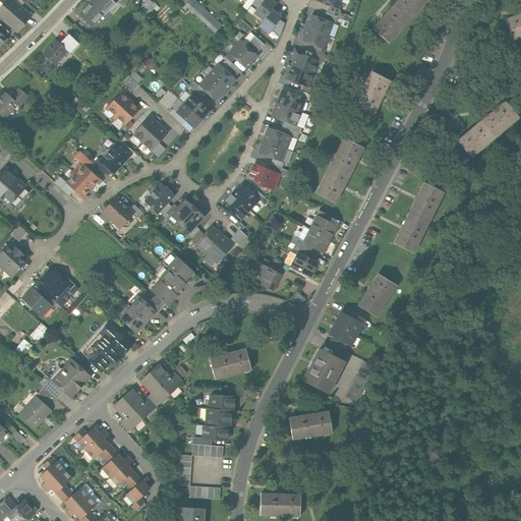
[(5,0),(0,7),(0,18),(17,34),(33,16),(21,7),(20,8),(11,0),(5,0)]
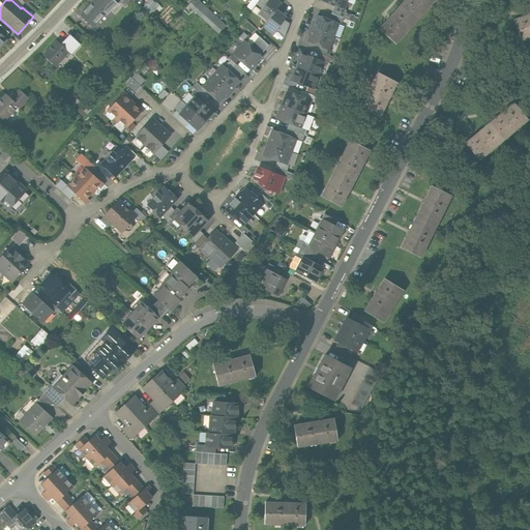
[(94,0),(80,16),(92,28),(106,13),(107,15),(120,0),(122,0),(126,3),(128,0),(94,0)]
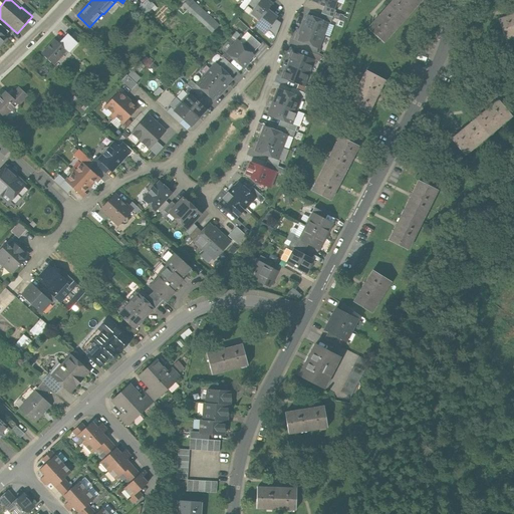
[(149,0),(144,0),(138,8),(146,16),(156,5),(149,0)]
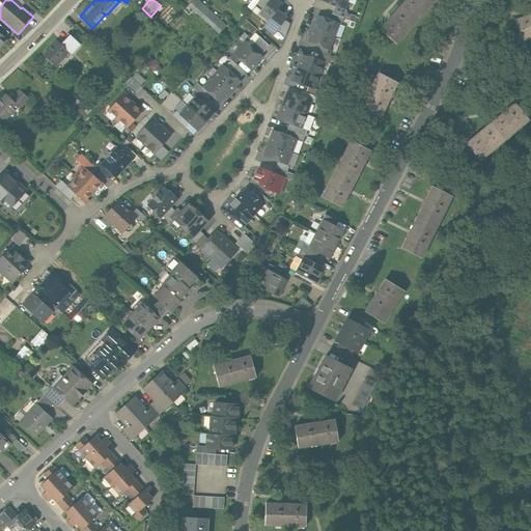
[(256,4),(259,1),(257,0),(252,0),(247,7),(252,10),(256,4)]
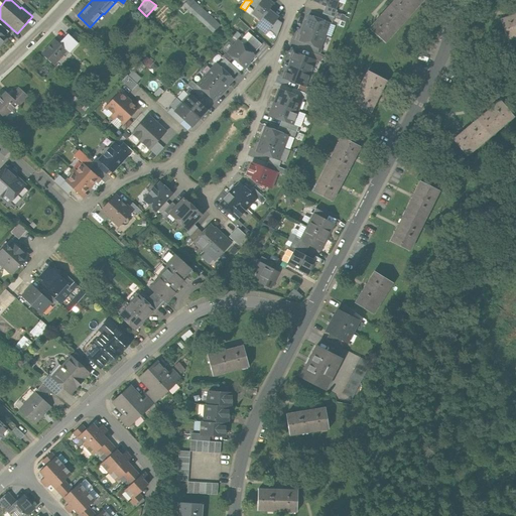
[(255,9),(261,0),(252,0),(252,1),(249,4),(255,9)]
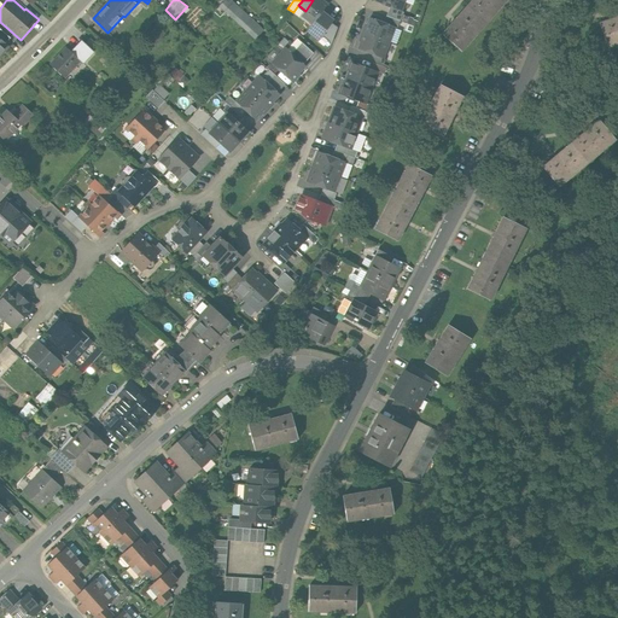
[(327,5),(320,0),(313,0),(305,11),(301,17),(313,25),(322,12),(327,5)]
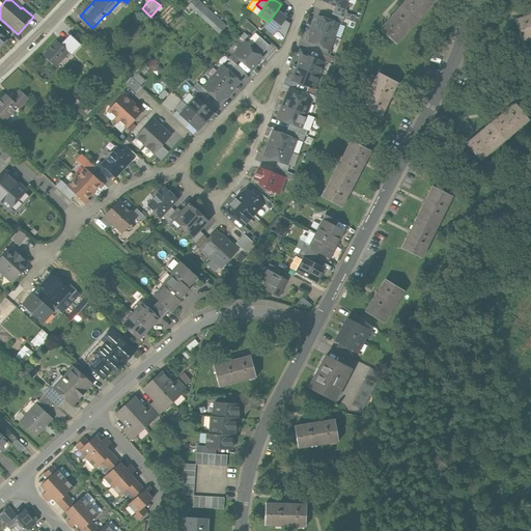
[(323,0),(323,2),(344,10),(347,0),(323,0)]
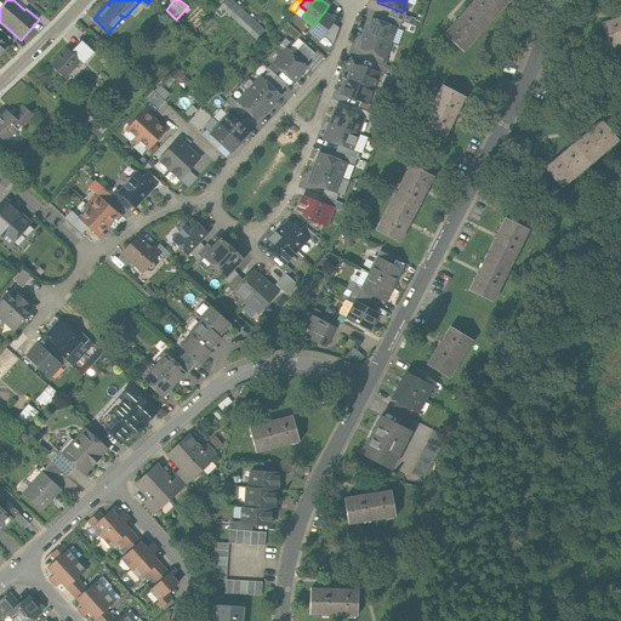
[(510,0),(474,0),(469,7),(489,24),(510,0)]
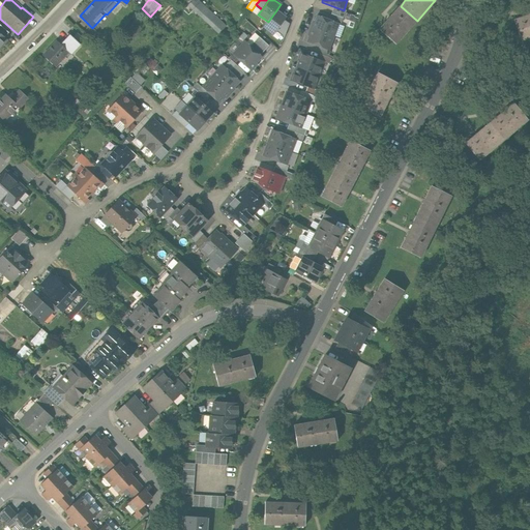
[(229,29),(200,2),(194,9),(223,36),(229,29)]
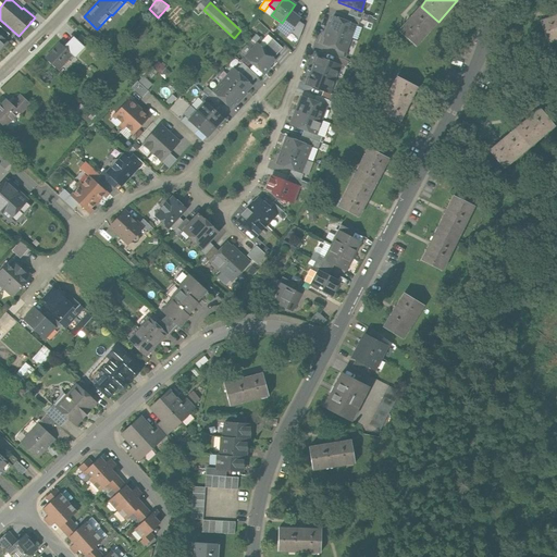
[(421,40),(422,40),(438,22),(421,7),(398,32),(416,47),(421,40)]
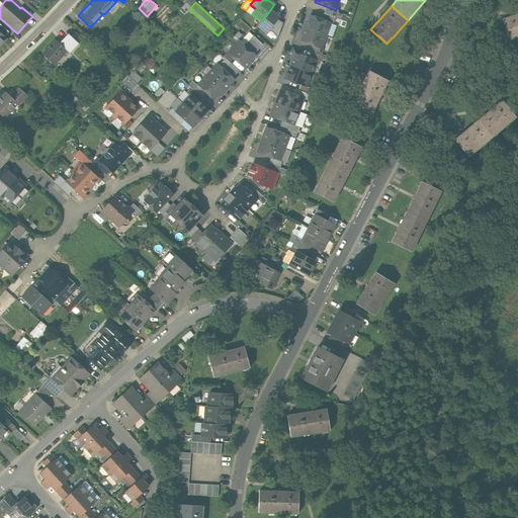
[(324,14),(335,18),(341,20),(343,14),(326,8),(324,14)]
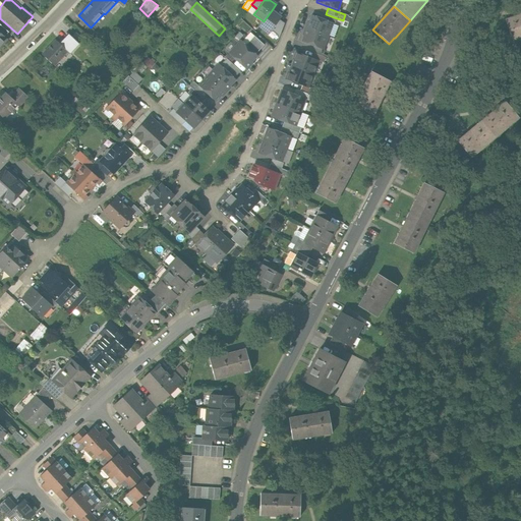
[(281,17),(272,10),(264,21),(258,27),(269,35),(272,31),(279,20),(281,17)]
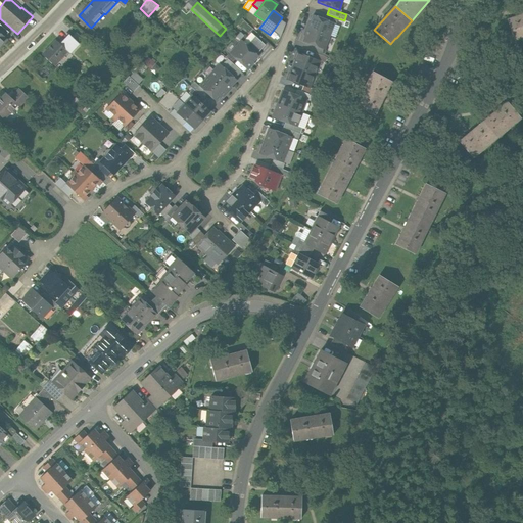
[(325,19),(334,24),(336,24),(338,18),(327,14),(325,19)]
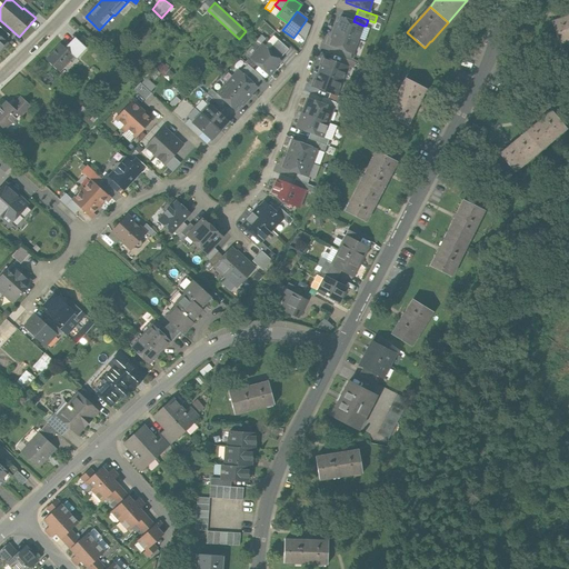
[(568,16),(552,22),(560,43),(568,41),(568,16)]
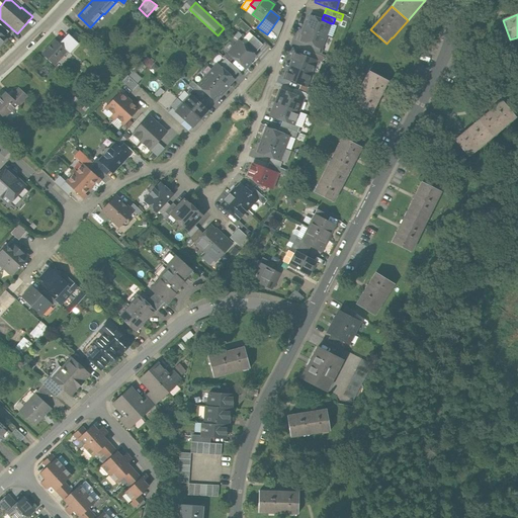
[(322,19),(310,15),(307,24),(305,23),(304,28),(326,36),(331,23),(322,19)]
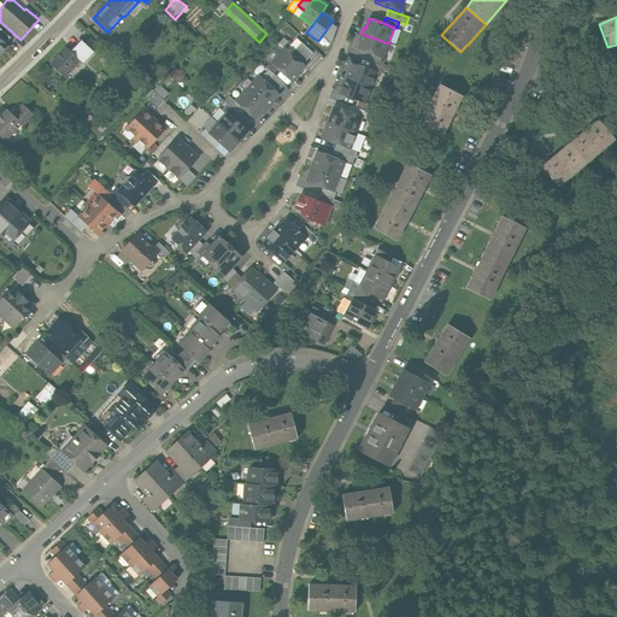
[(322,36),(331,43),(336,29),(330,24),(322,36)]
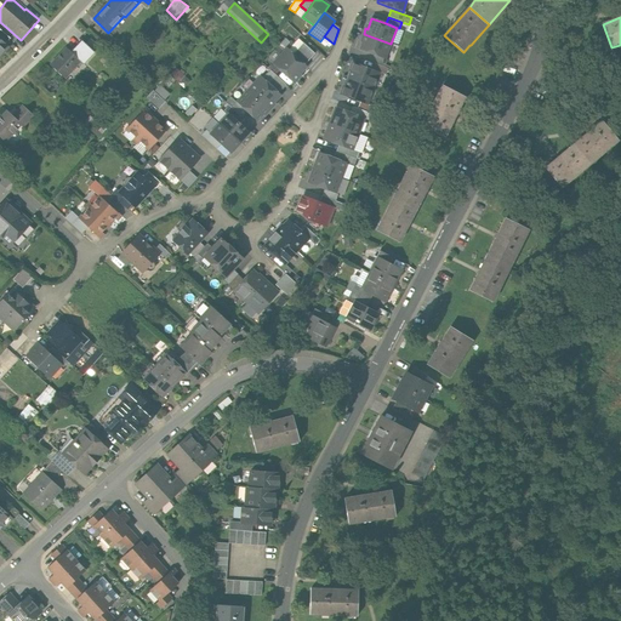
[(0,39),(6,45),(11,39),(0,29),(0,39)]
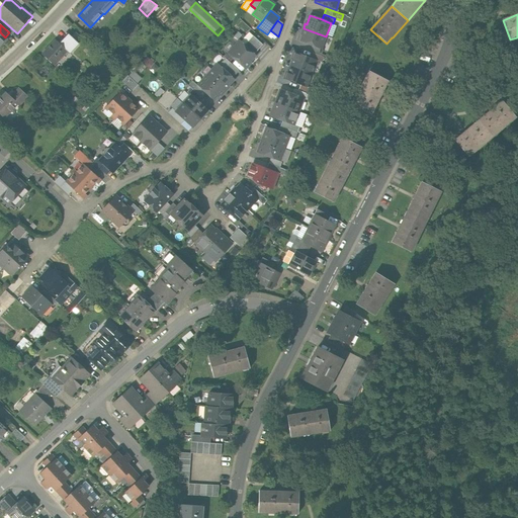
[(326,36),(304,28),(301,32),(303,32),(299,41),(312,47),(321,50),(326,36)]
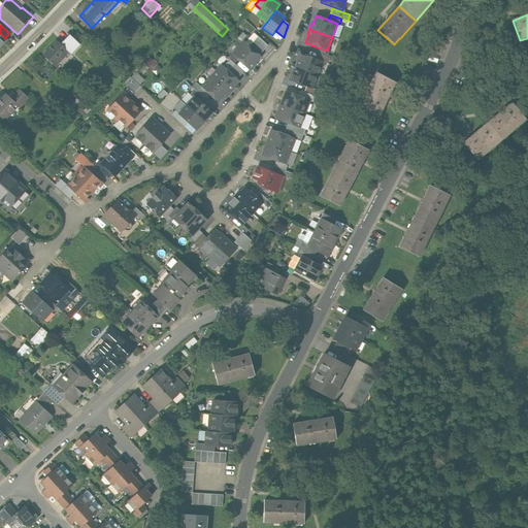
[(57,41),(43,56),(55,67),(68,53),(69,55),(78,45),(70,37),(62,45),(57,41)]
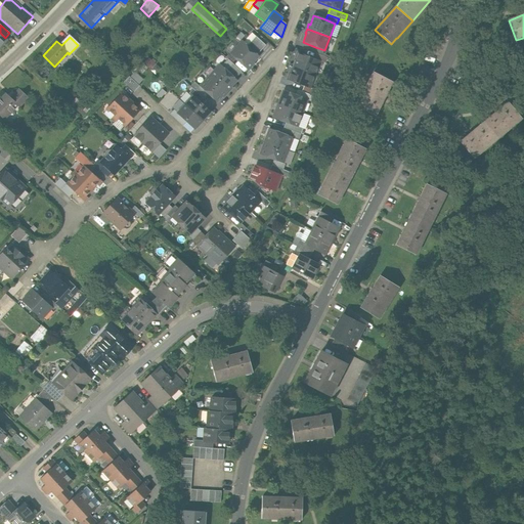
[(247,46),(257,55),(265,45),(256,37),(247,46)]
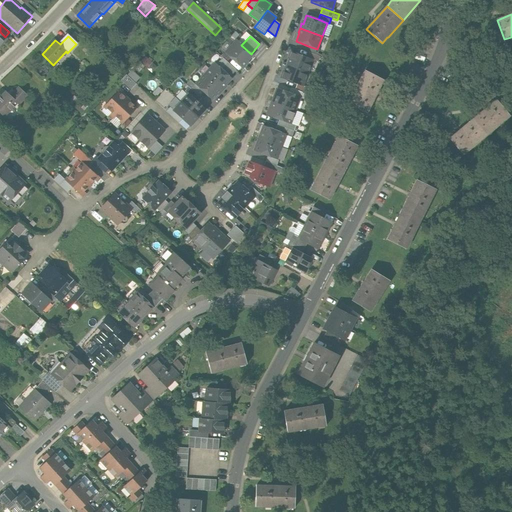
[(241,45),(237,42),(232,47),(231,46),(225,52),(243,68),(246,65),(245,64),(252,56),(251,54),(241,45)]
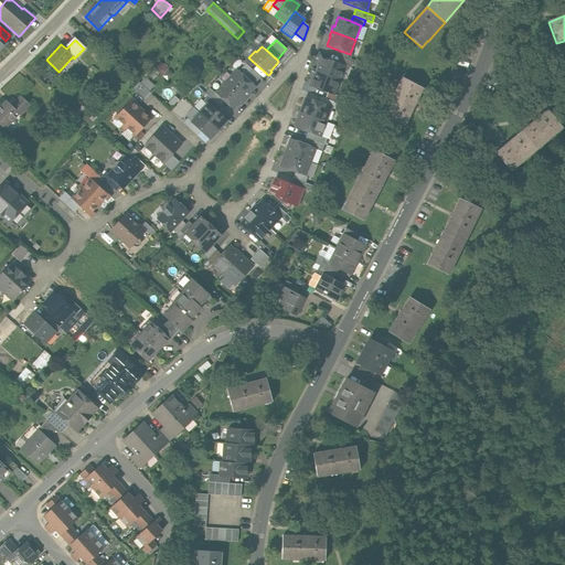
[(350,54),(340,51),(338,56),(350,61),(352,55),(350,54)]
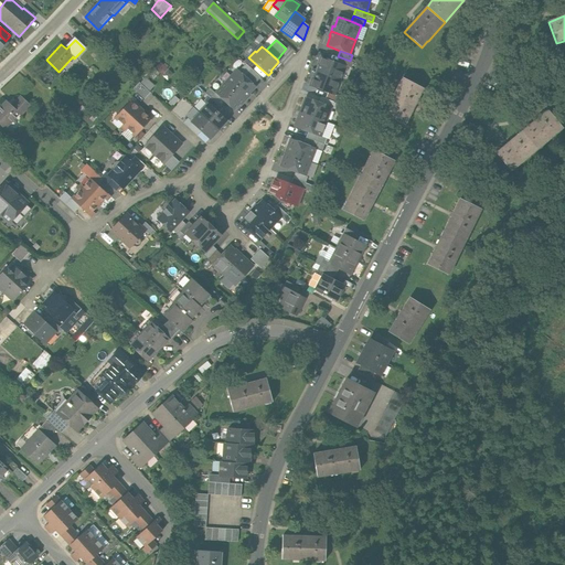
[(344,66),(322,59),(317,72),(339,81),(344,66)]
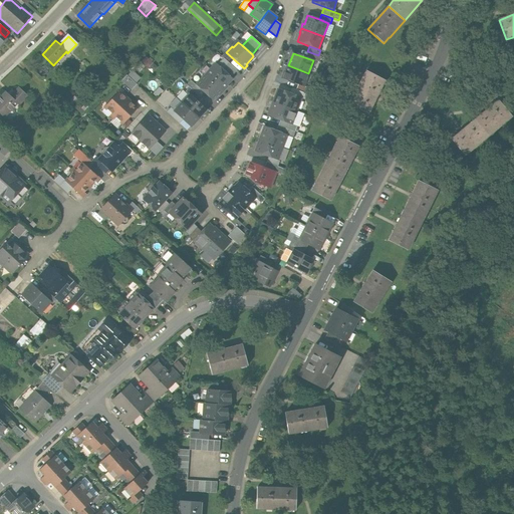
[(222,69),(231,77),(237,70),(228,62),(222,69)]
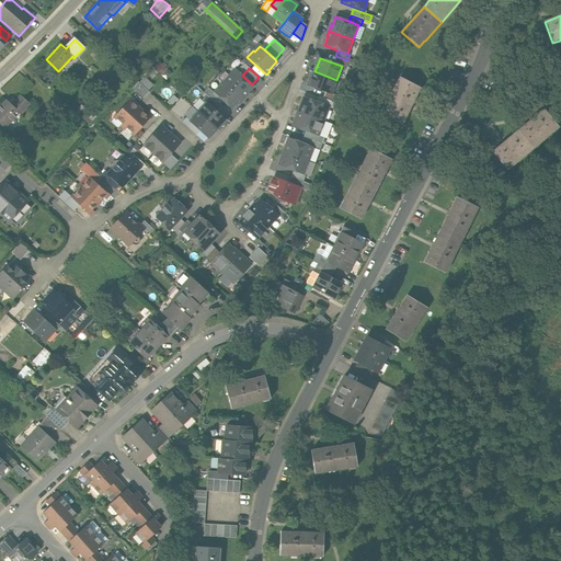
[(242,76),(237,70),(231,77),(230,75),(224,81),(243,100),(247,95),(245,94),(253,86),(252,84),(242,76)]
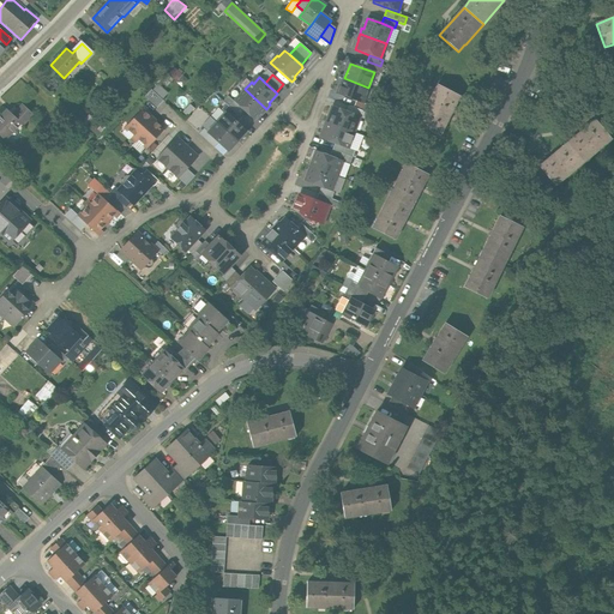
[(368,88),(344,78),(342,86),(339,85),(337,94),(362,103),(368,88)]
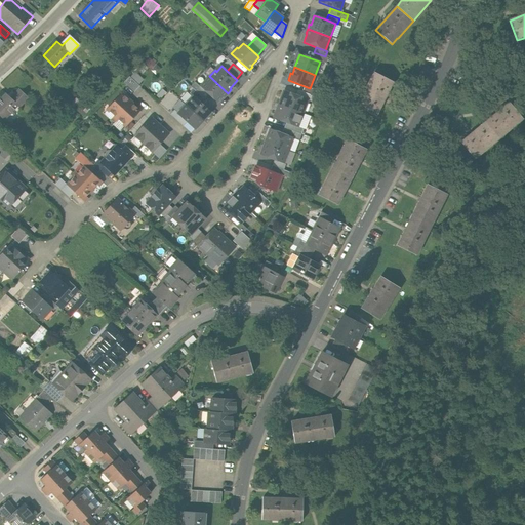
[(393,82),(374,73),(370,80),(369,80),(356,106),(376,116),(393,82)]
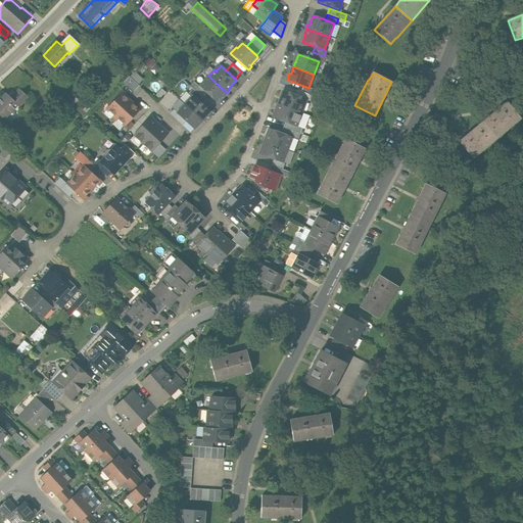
[(227,93),(208,76),(199,87),(207,94),(216,102),(223,95),(224,96),(227,93)]
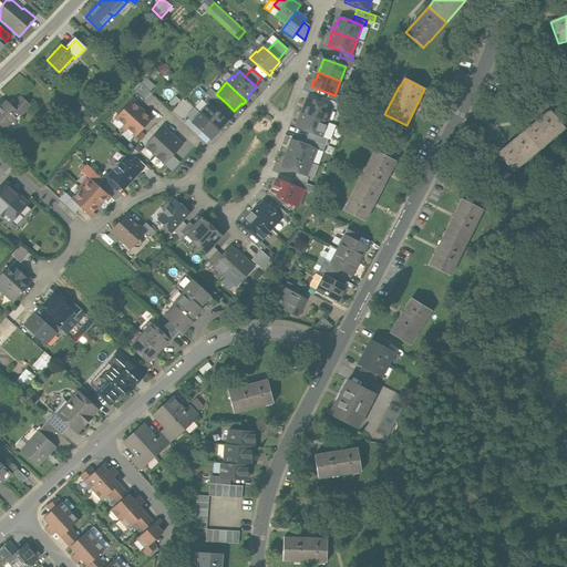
[(134,89),(145,100),(151,93),(140,83),(134,89)]
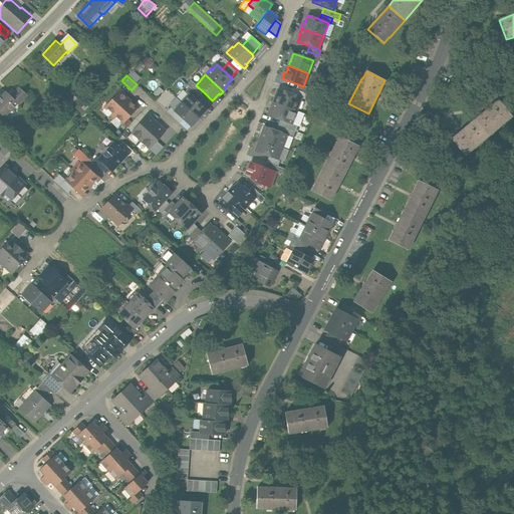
[(189,87),(200,97),(204,92),(196,85),(191,80),(187,84),(189,87)]
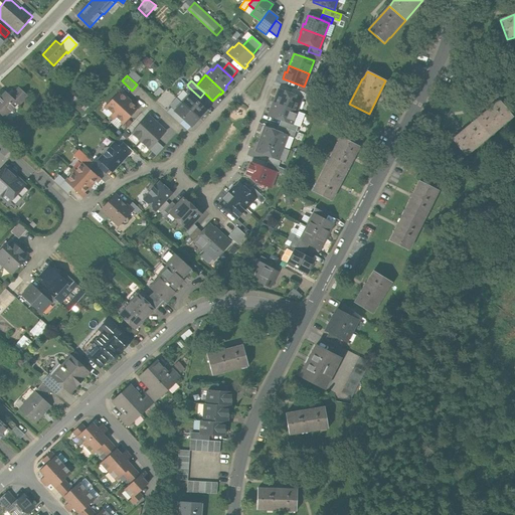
[(198,104),(202,99),(200,98),(189,88),(185,92),(189,96),(198,104)]
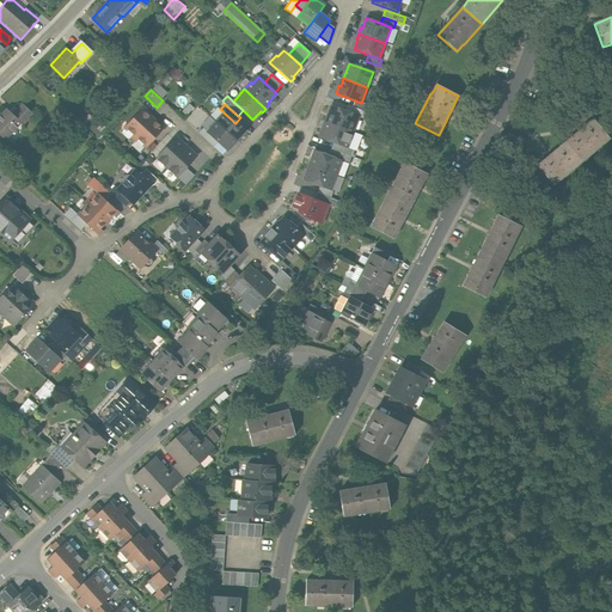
[(32,115),(23,105),(12,116),(7,111),(0,117),(0,135),(5,140),(20,124),(22,126),(32,115)]
